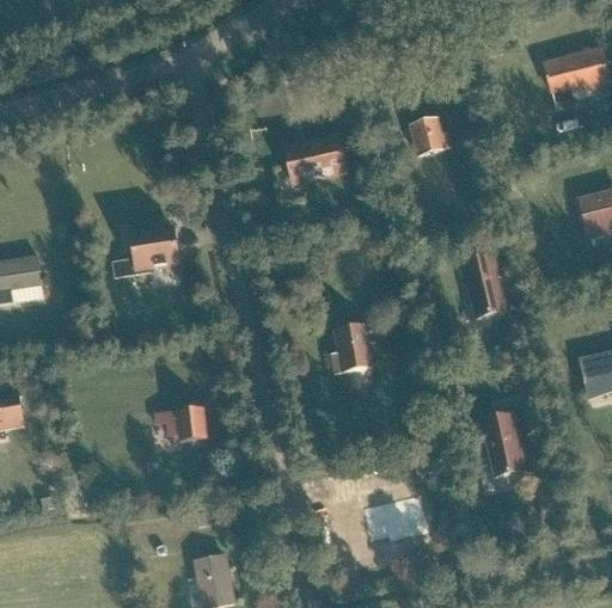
[(610,85),(601,49),(544,63),(551,93),(591,84),(592,90),(610,85)]
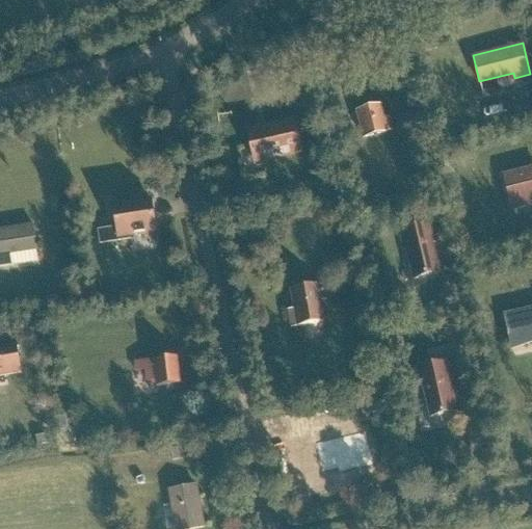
[(383,115),(380,104),(356,110),(363,134),(391,127),(388,113),(383,115)]
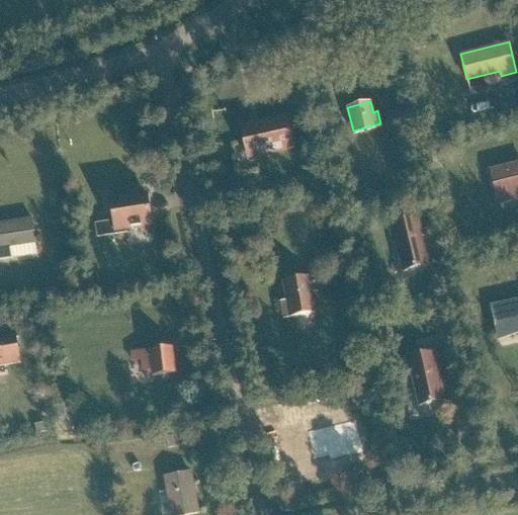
[(285,116),(241,126),(248,156),(292,146),(285,116)]
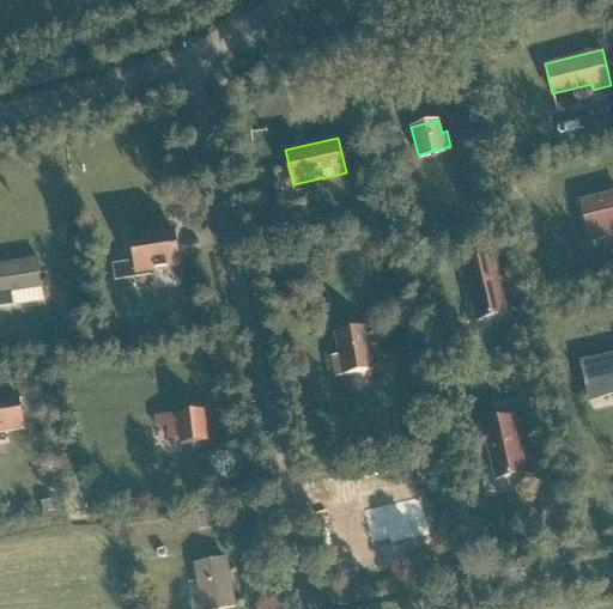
[(477,169),(475,160),(461,164),(462,172),(477,169)]
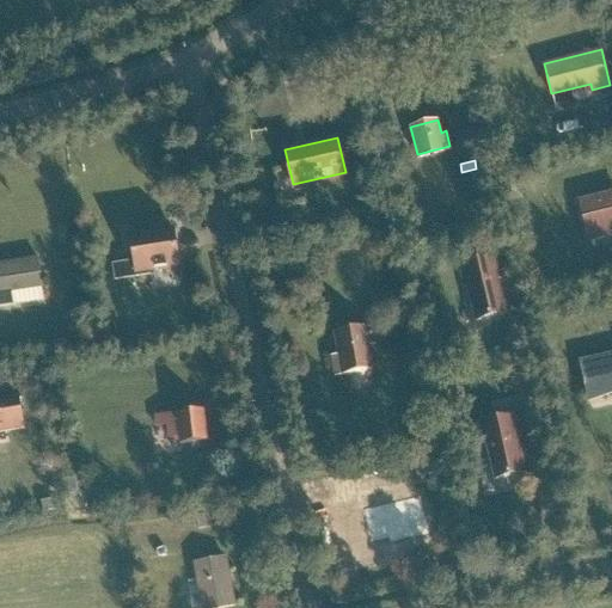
[(611,191),(579,200),(589,239),(611,233),(611,191)]
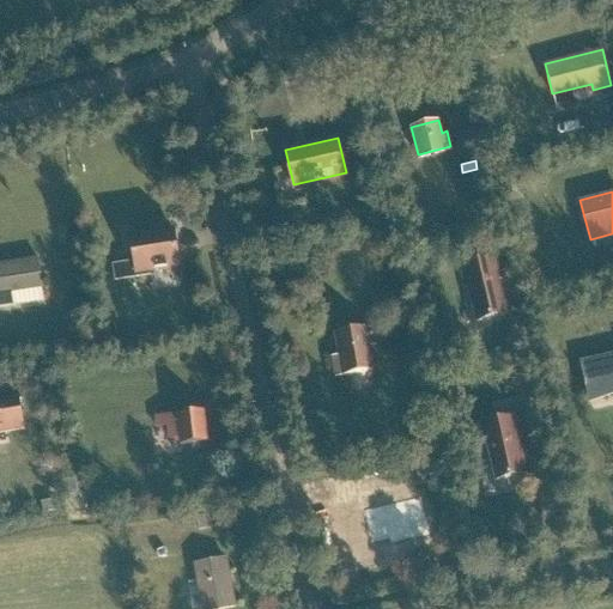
[(180,265),(174,227),(135,233),(139,260),(113,263),(115,279),(150,274),(150,269),(180,265)]
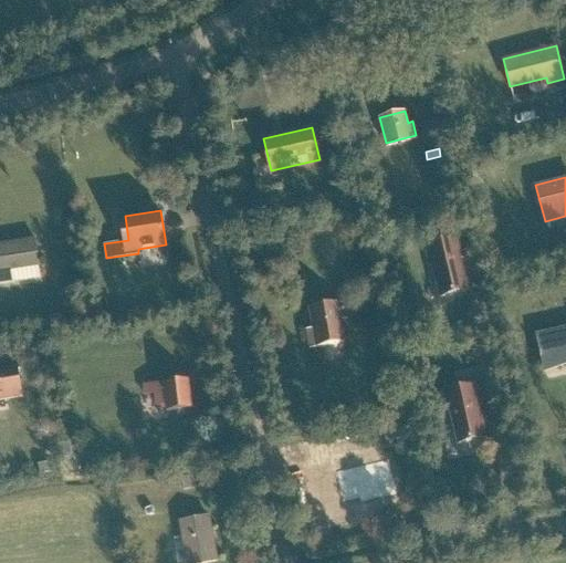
[(34,237),(0,241),(0,282),(11,280),(10,268),(39,263),(34,237)]
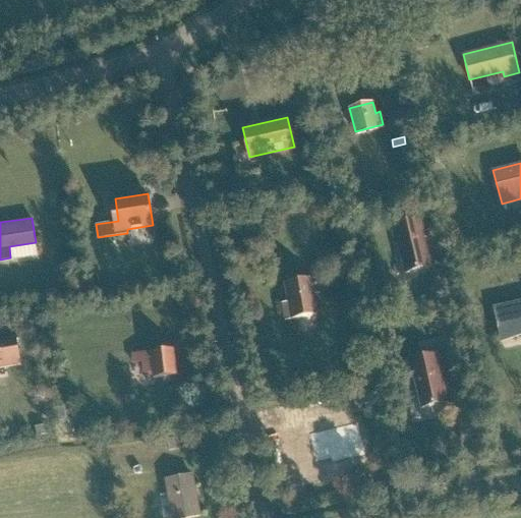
[(426,235),(422,218),(391,225),(395,243),(398,242),(405,272),(430,266),(423,236),(426,235)]
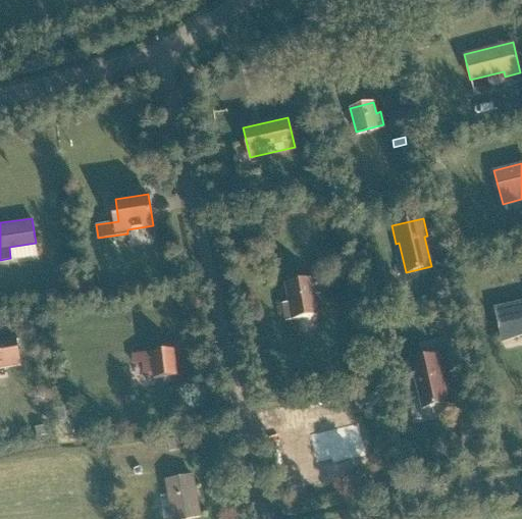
[(286,320),(317,314),(313,295),(319,294),(316,278),(311,279),(310,277),(286,281),(290,301),(283,302),(286,320)]
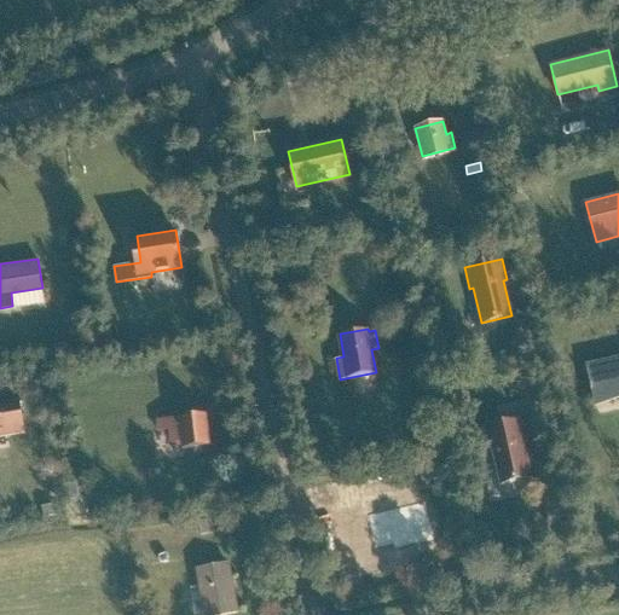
[(618,357),(586,365),(594,396),(617,392),(618,394),(618,393),(618,357)]
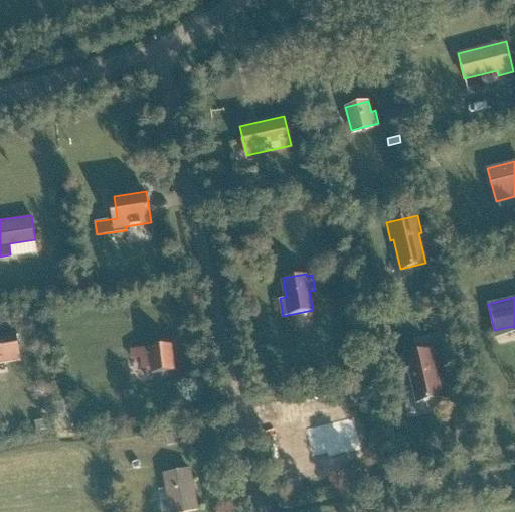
[(15,332),(0,334),(0,362),(19,359),(15,332)]
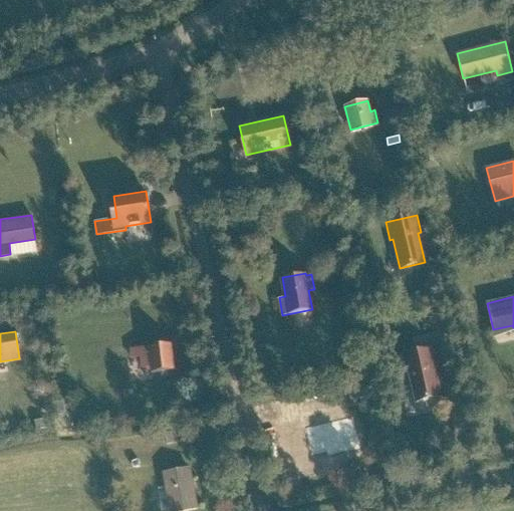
[(151,365),(152,371),(174,369),(171,344),(130,348),(131,357),(141,355),(142,366),(151,365)]
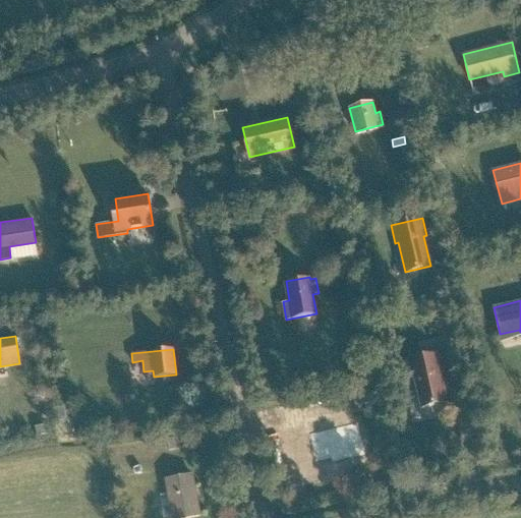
[(441,371),(443,370),(439,353),(407,360),(412,378),(414,378),(421,407),(447,401),(441,371)]
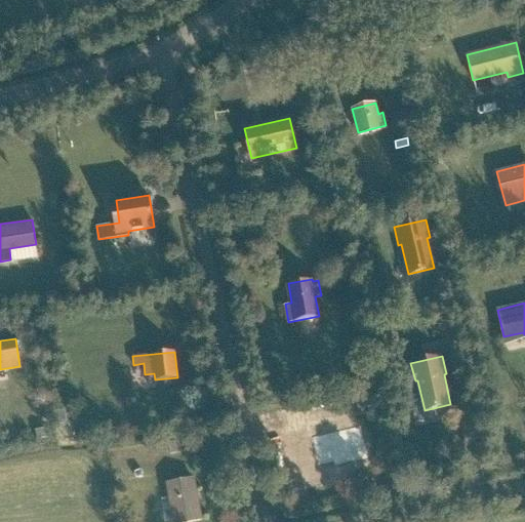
[(66,420),(65,410),(52,411),(53,422),(66,420)]
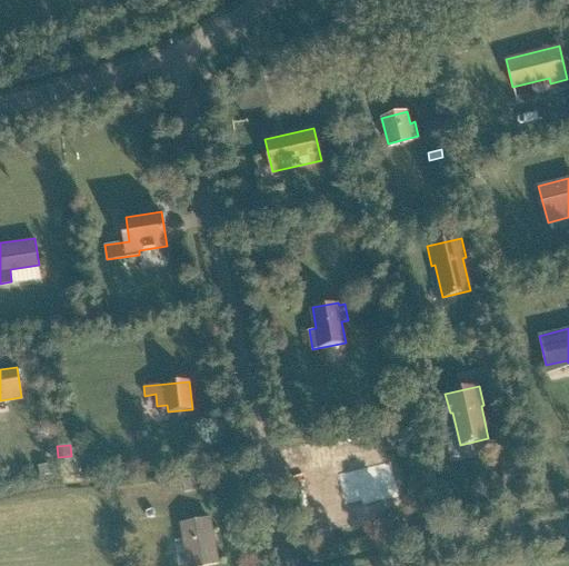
[(390,460),(338,473),(338,475),(345,502),(360,498),(361,503),(366,502),(390,496),(398,495),(390,460)]
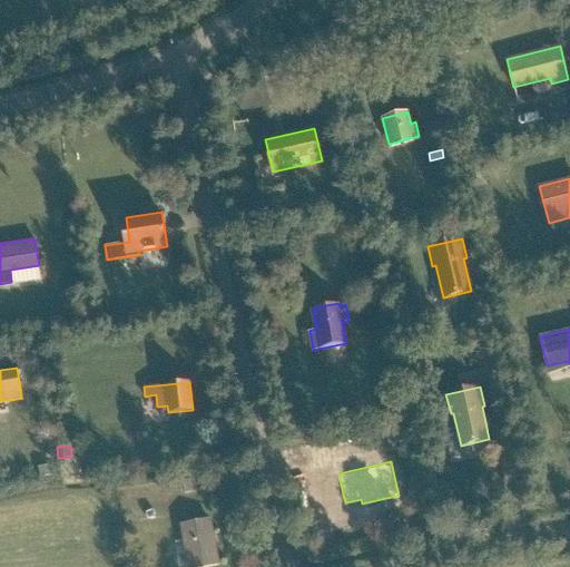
[(40,477),(51,475),(49,463),(38,466),(40,477)]
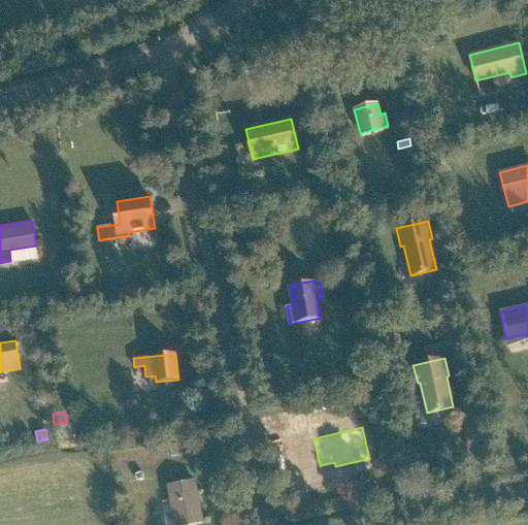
[(179,443),(169,445),(171,455),(182,453),(179,443)]
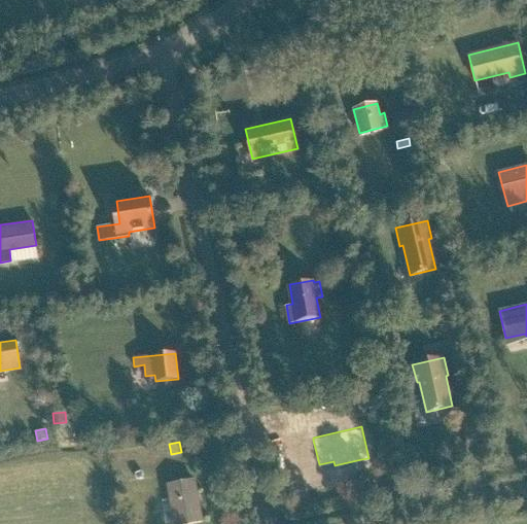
[(182,523),(202,520),(200,510),(194,479),(168,484),(175,523),(182,523)]
